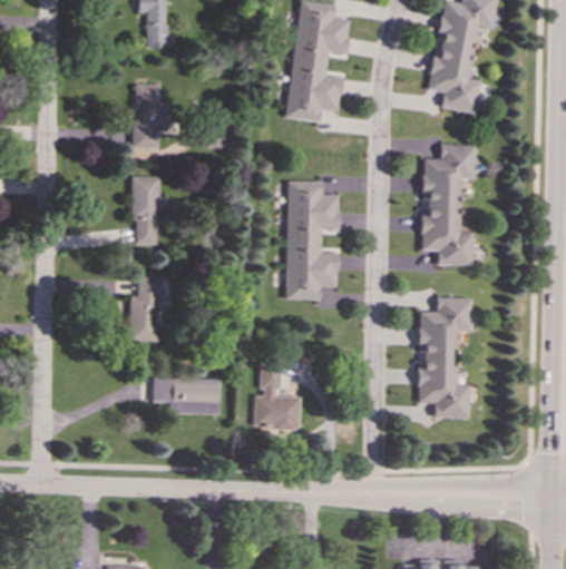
[(146,48),(166,48),(166,0),(138,0),(138,12),(146,12),(146,48)]
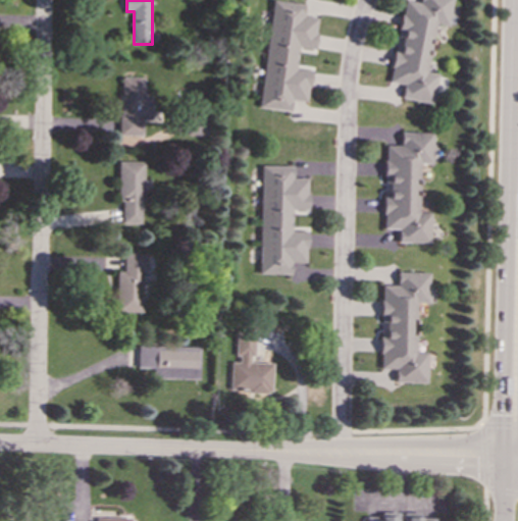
[(275,0),(263,109),(294,112),(295,101),(311,102),(315,70),(300,69),(302,48),(317,50),(321,18),(307,16),(308,4),(275,0)]
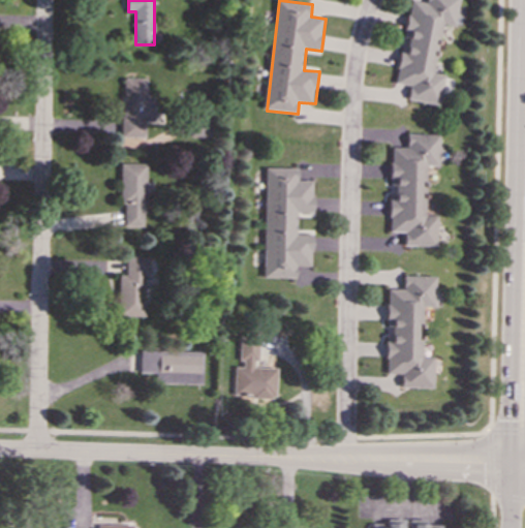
[(442,105),(446,75),(436,73),(444,25),(458,27),(461,0),(429,0),(429,3),(412,0),(406,42),(404,42),(398,85),(412,87),(410,100),(442,105)]
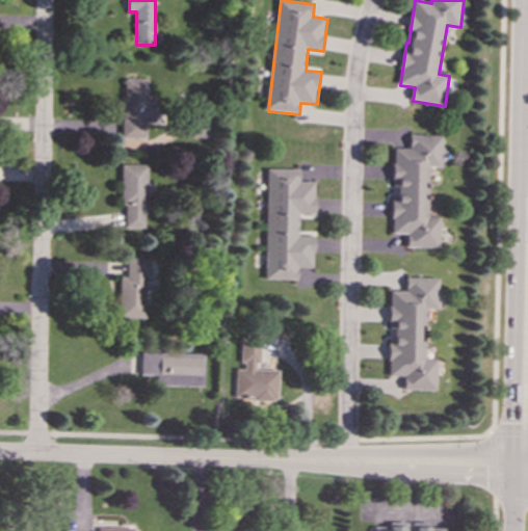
[(157,123),(158,98),(150,98),(150,79),(127,79),(125,138),(148,139),(148,123),(157,123)]
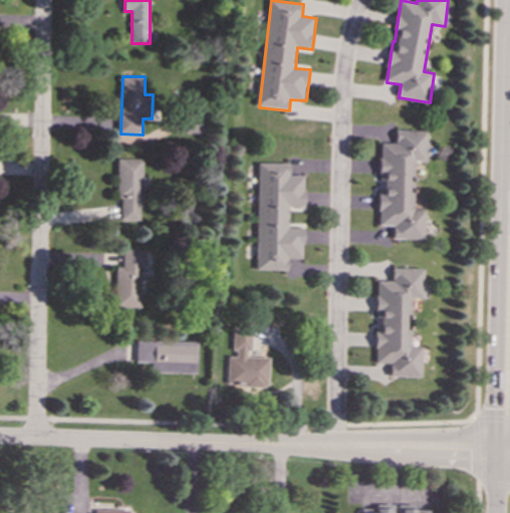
[(427,240),(427,210),(416,210),(417,162),(429,162),(429,132),(398,131),(398,145),(383,144),(381,182),(380,226),(396,226),(396,239),(427,240)]
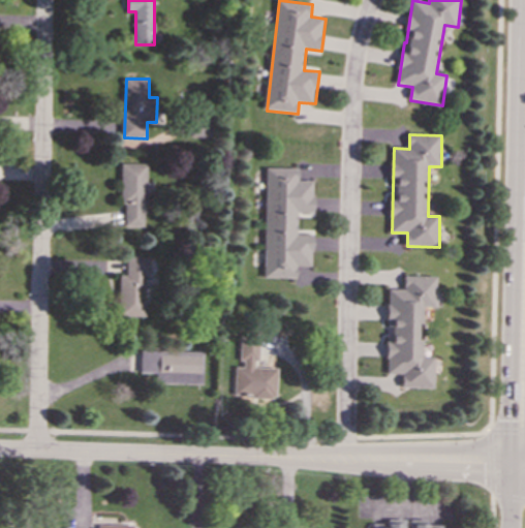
[(123,227),(147,227),(148,164),(124,164),(123,227)]
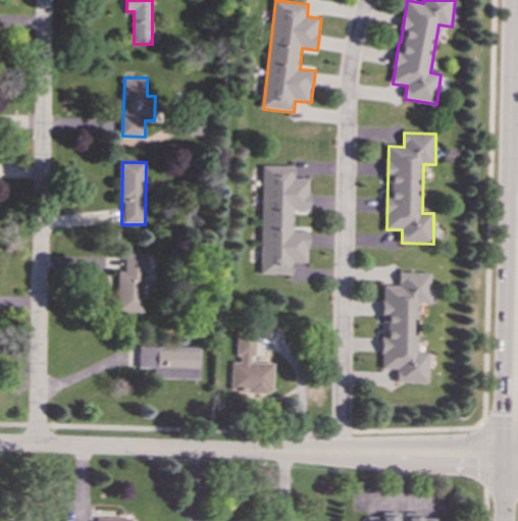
[(263,275),(295,275),(295,263),(310,264),(310,231),(295,231),(295,210),(311,210),(311,178),(297,178),(297,166),(263,166),(263,275)]
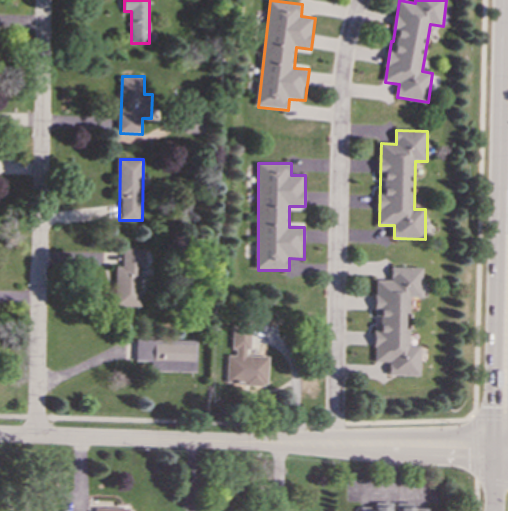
[(422,376),(423,347),(411,346),(412,298),(424,299),(424,268),(393,268),(393,281),(377,281),(377,318),(377,363),(391,363),(391,376),(422,376)]
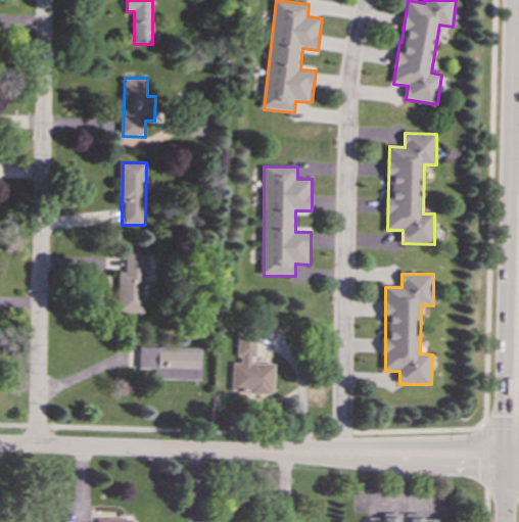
[(276,365),(256,365),(256,338),(240,337),(239,364),(234,364),(233,393),(275,394),(276,365)]
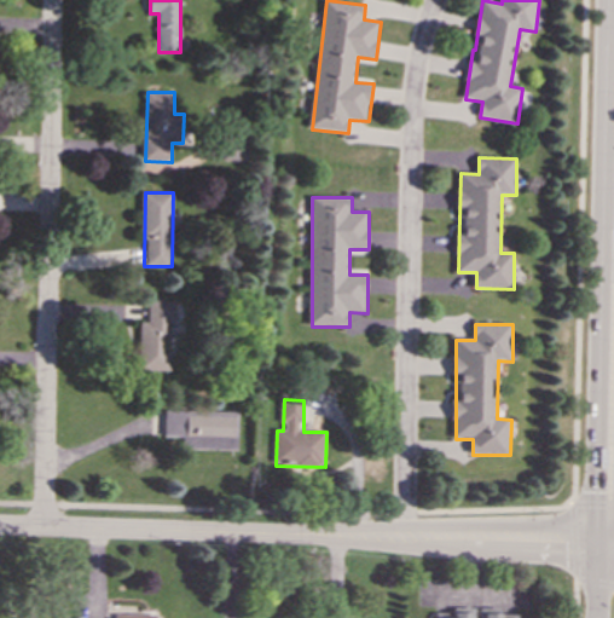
[(185,450),(238,451),(239,413),(167,411),(167,438),(185,438),(185,450)]
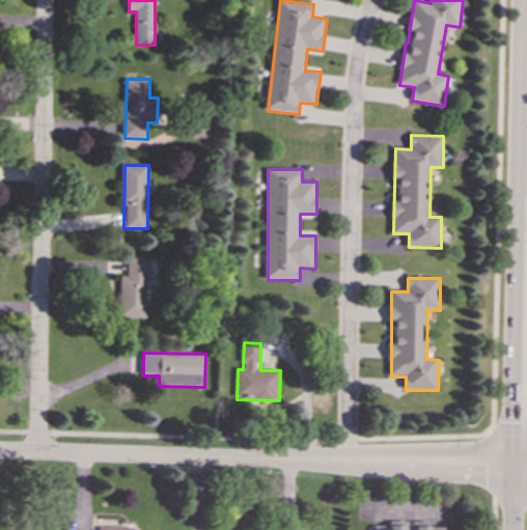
[(375,526),(373,529),(446,529),(446,528),(430,527),(430,523),(392,521),(391,527),(375,526)]
